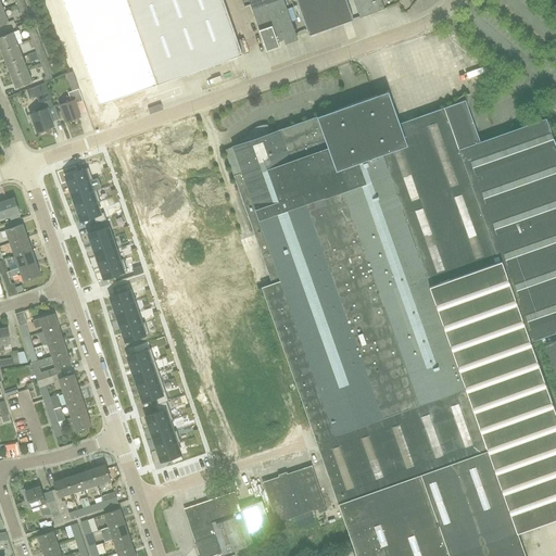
[(62,0),(100,104),(156,85),(242,54),(223,0),(62,0)]
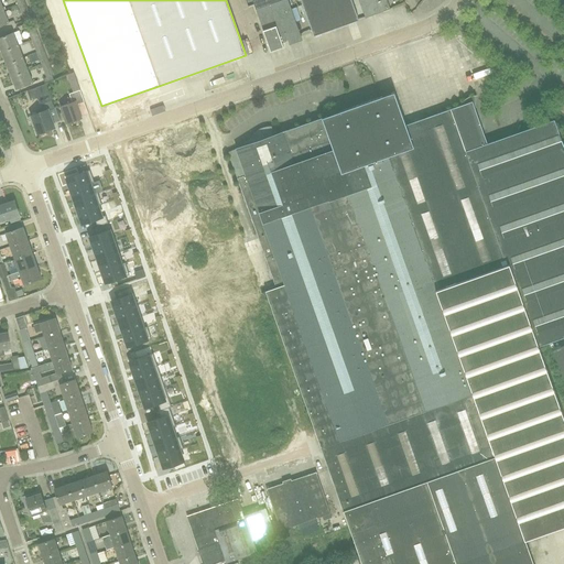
[(252,0),(266,34),(264,34),(271,51),(283,46),(281,42),(301,34),(286,0),(252,0)]
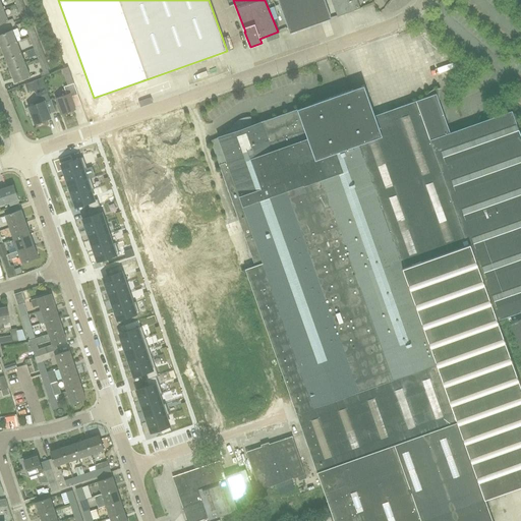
[(324,0),(278,0),(290,33),(331,18),(324,0)]
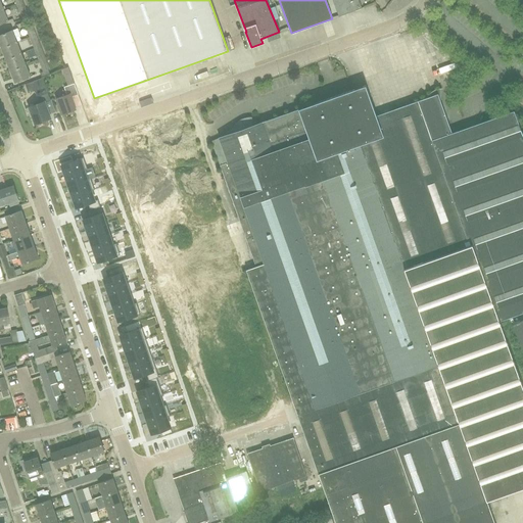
[(358,0),(332,0),(338,16),(362,8),(358,0)]
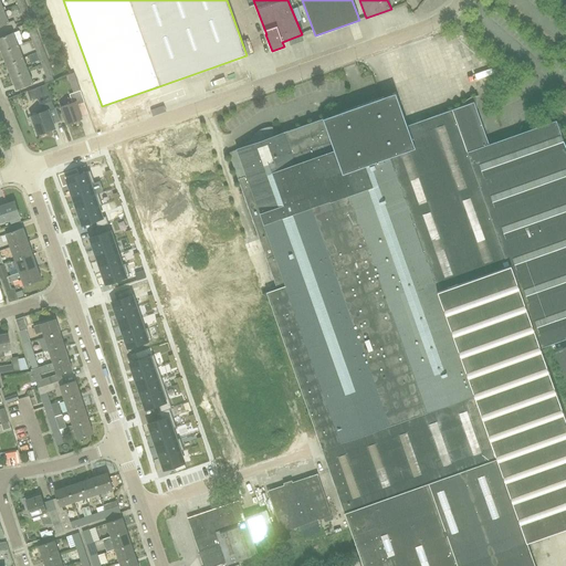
[(24,2),(18,4),(14,6),(16,10),(19,8),(23,18),(30,14),(24,2)]
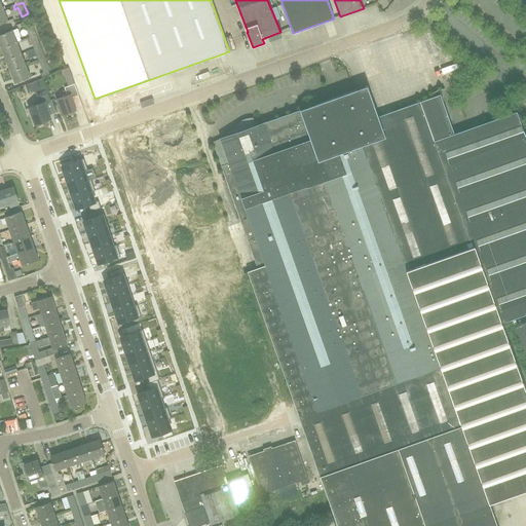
[(4,9),(0,10),(0,24),(8,22),(4,9)]
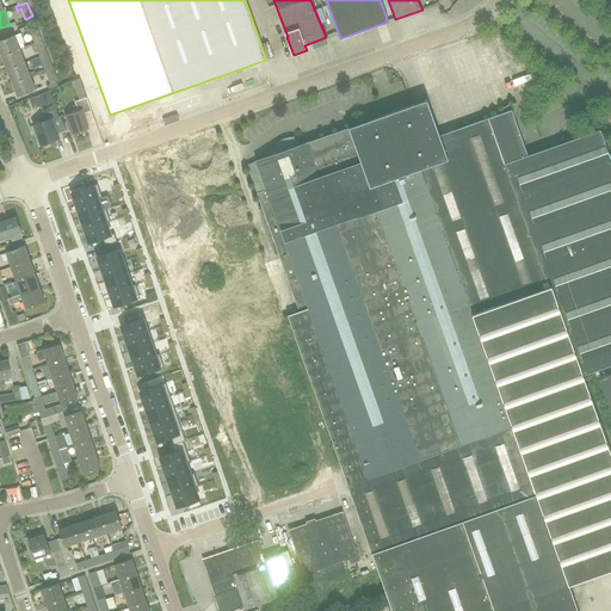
[(35,43),(42,41),(37,26),(29,30),(35,43)]
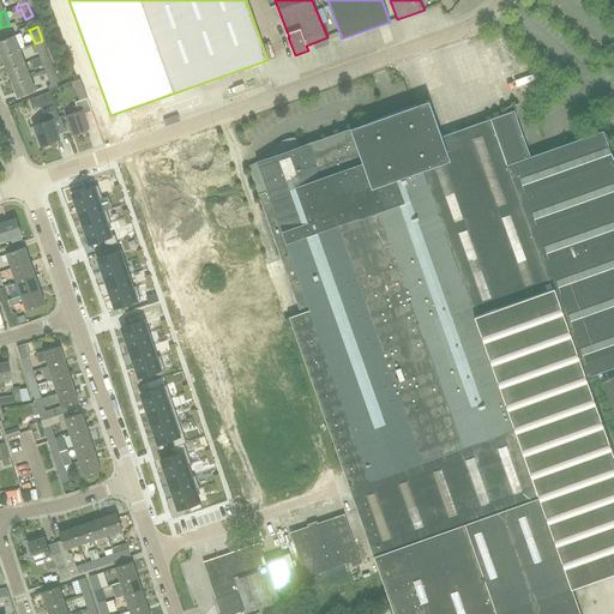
[(0,53),(1,56),(19,49),(14,36),(0,41),(0,53)]
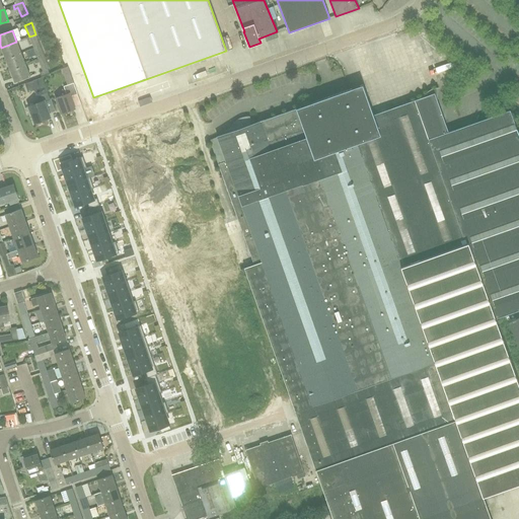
[(33,48),(41,46),(35,34),(29,36),(33,48)]
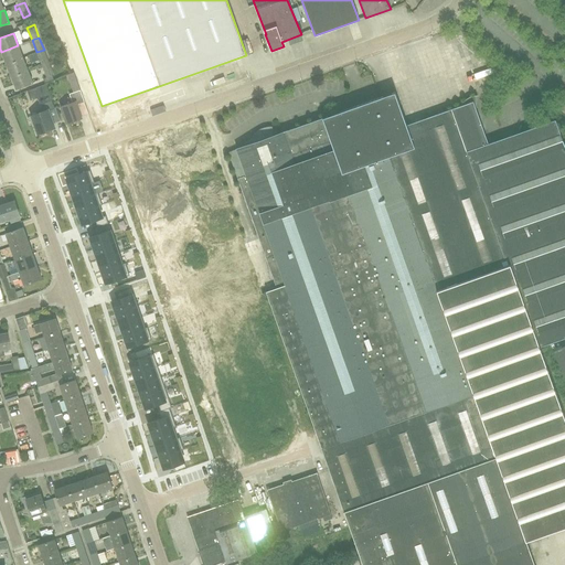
[(7,64),(23,57),(18,45),(1,52),(7,64)]
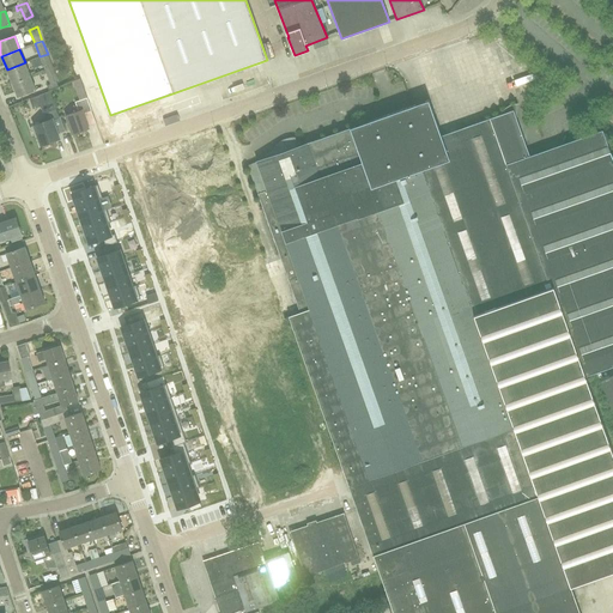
[(44,70),(53,67),(48,54),(40,56),(44,70)]
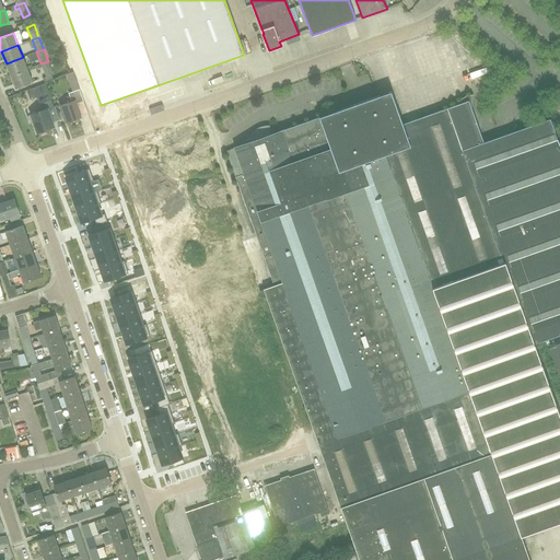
[(23,57),(7,63),(11,76),(27,69),(23,57)]
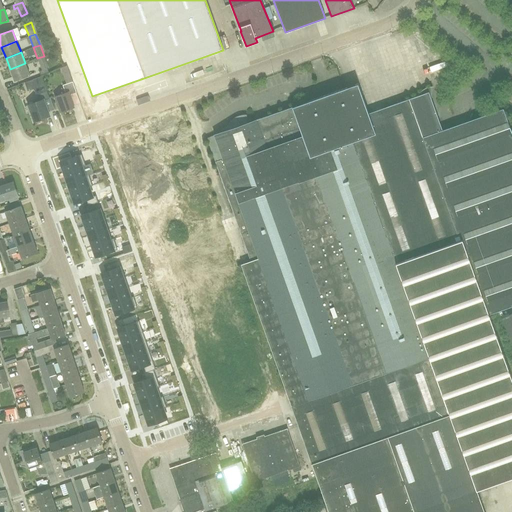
[(44,56),(37,58),(42,70),(39,71),(41,76),(49,73),(47,68),(49,68),(44,56)]
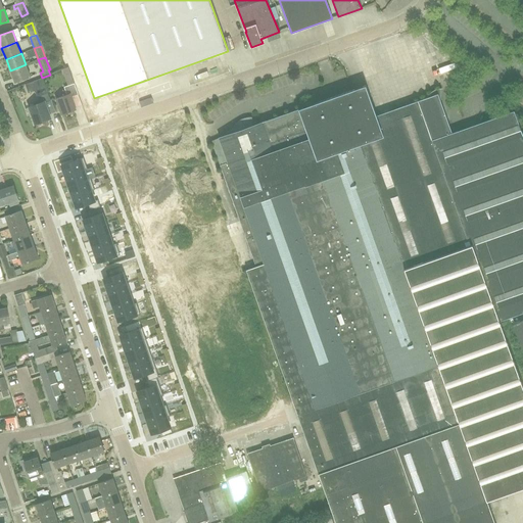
[(422,74),(425,80),(452,67),(448,61),(422,74)]
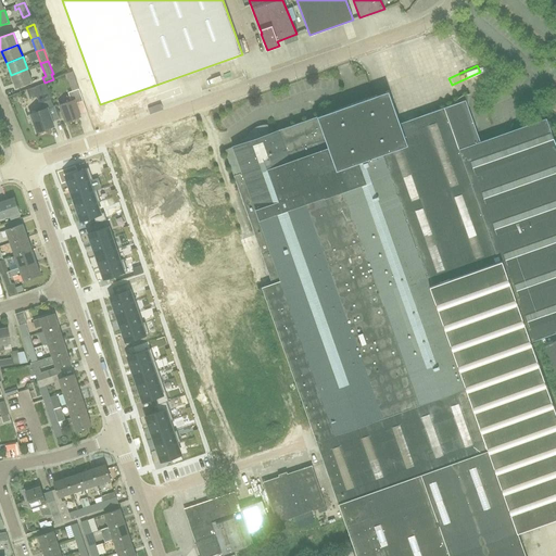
[(27,68),(11,75),(15,88),(32,81),(27,68)]
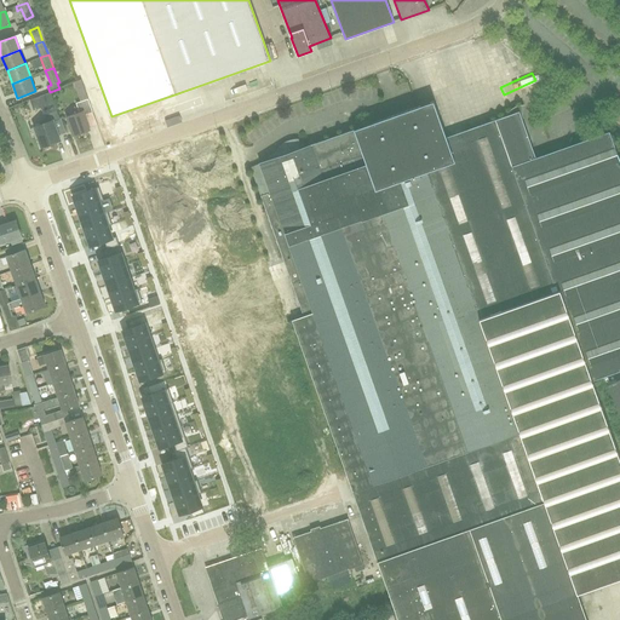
[(61,119),(52,95),(51,93),(29,101),(33,110),(42,108),(47,122),(35,127),(41,145),(59,139),(53,121),(61,119)]
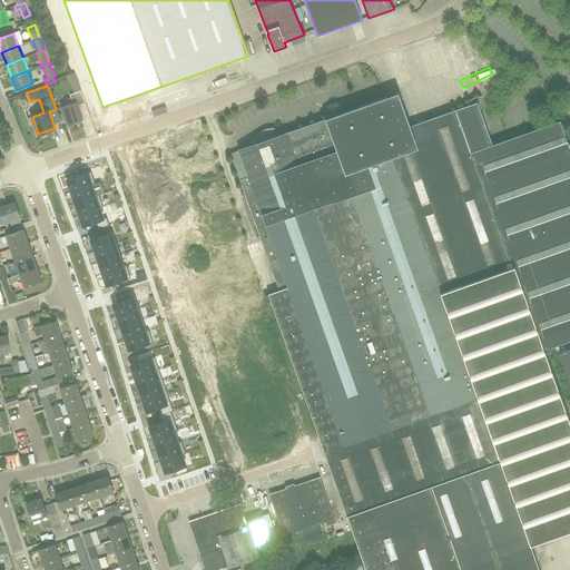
[(67,124),(75,121),(78,123),(81,121),(81,119),(77,105),(85,102),(81,90),(70,95),(72,104),(61,107),(67,124)]
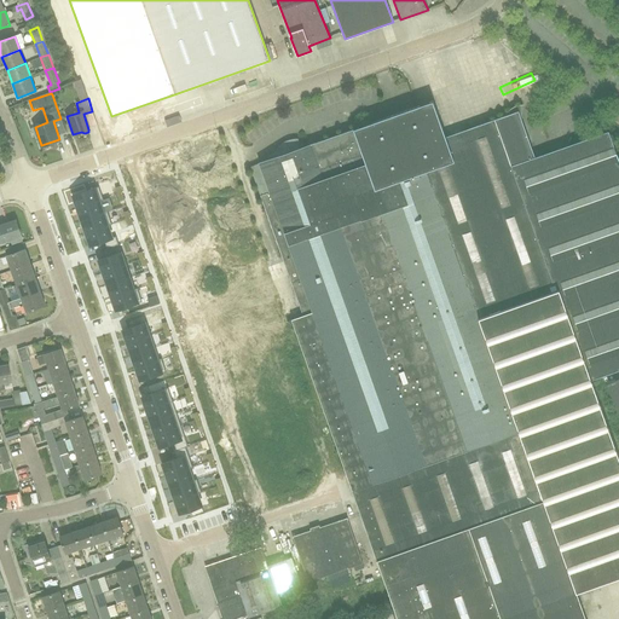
[(295,152),(252,169),(304,314),(291,319),(399,618),(588,618),(578,591),(480,318),(560,289),(593,380),(618,369),(618,160),(608,131),(536,156),(519,110),(446,137),(433,100),(311,144),(312,148),(295,152)]
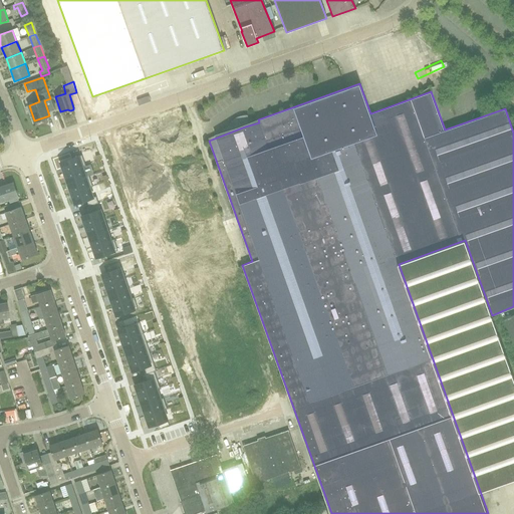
[(82,156),(60,163),(64,174),(85,166),(82,156)]
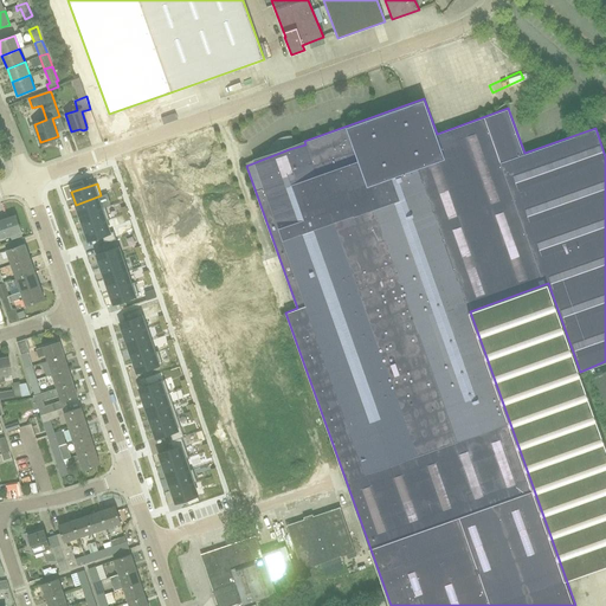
[(101,195),(76,205),(79,217),(105,207),(101,195)]
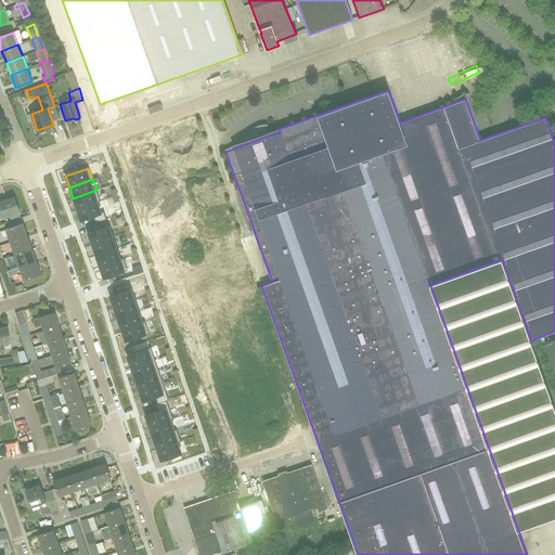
[(97,190),(73,198),(77,209),(100,202),(97,190)]
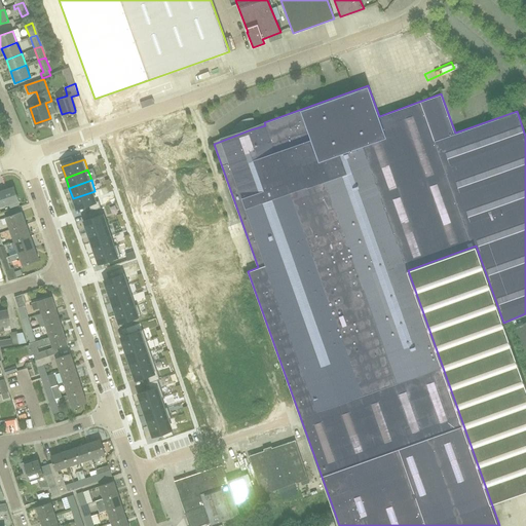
[(0,207),(17,200),(12,187),(0,191),(0,207)]
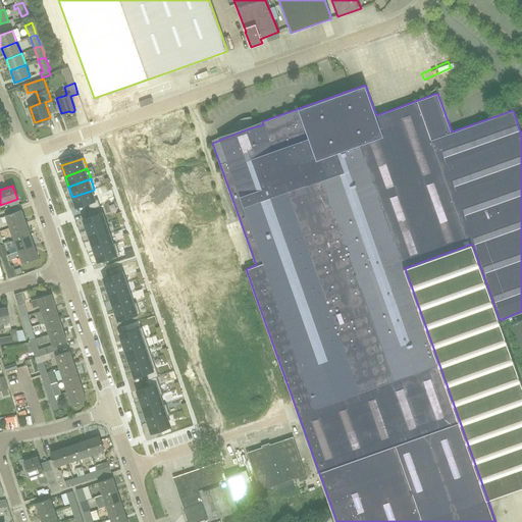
[(94,190),(72,197),(76,208),(98,200),(94,190)]
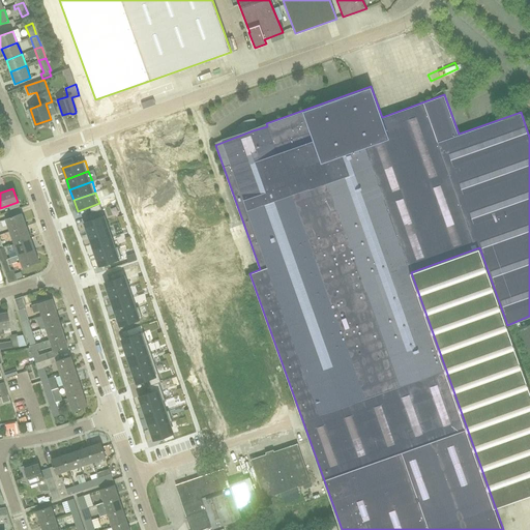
[(212,215),(224,212),(219,197),(205,201),(206,206),(210,205),(212,215)]
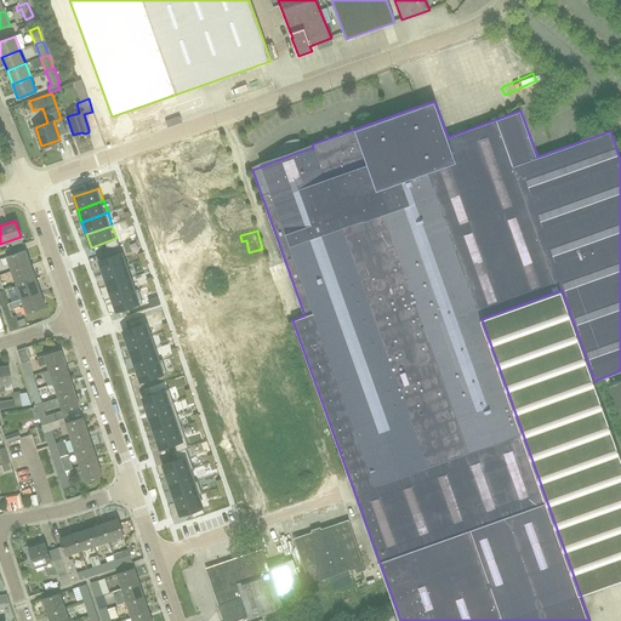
[(211,251),(216,265),(229,260),(224,246),(211,251)]
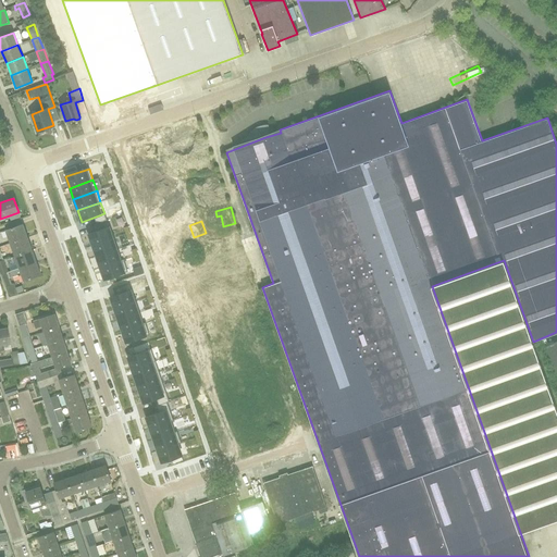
[(5,231),(10,243),(27,237),(23,224),(5,231)]
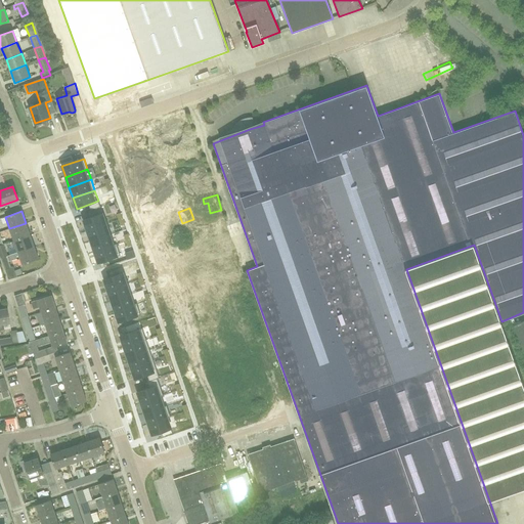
[(105,213),(84,220),(87,231),(110,224),(105,213)]
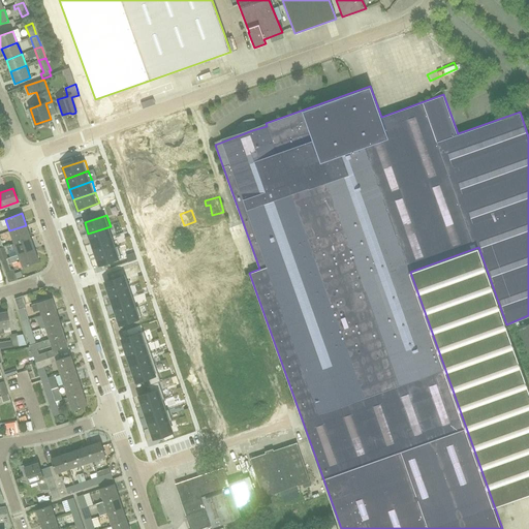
[(183,279),(192,276),(195,287),(197,267),(196,263),(198,240),(207,241),(206,251),(228,253),(227,260),(207,267),(205,292),(212,289),(212,290),(246,280),(246,278),(227,220),(154,244),(165,279),(172,277),(174,284),(183,282),(183,279)]
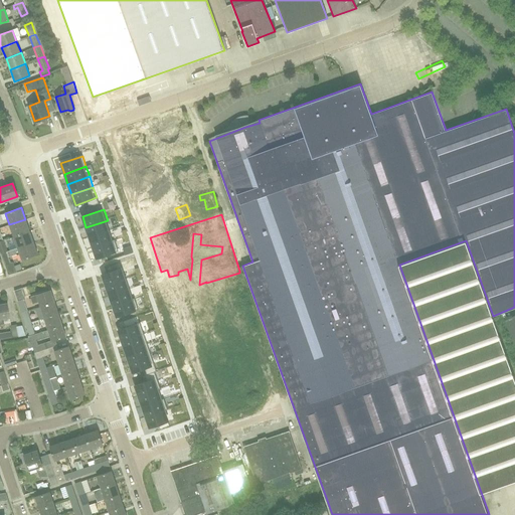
[(25,219),(9,224),(13,236),(29,230),(25,219)]
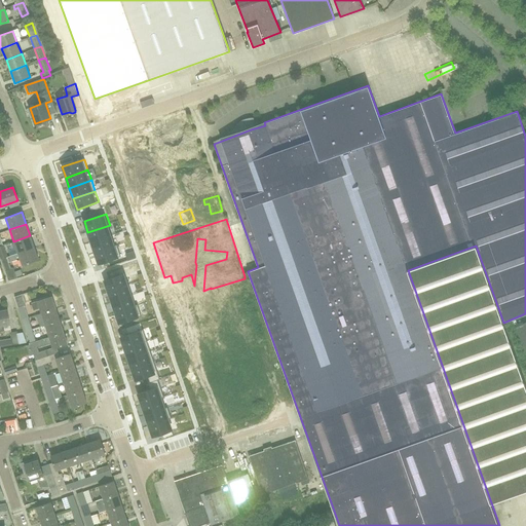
[(110,225),(87,232),(91,242),(110,236),(113,235),(110,225)]
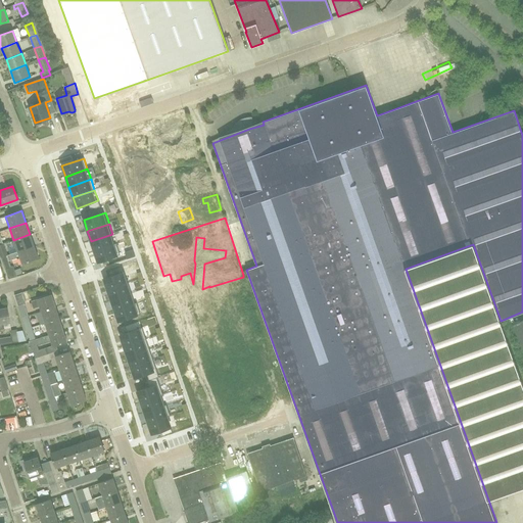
[(17,252),(34,246),(30,234),(13,240),(17,250),(6,253),(7,255),(17,252)]
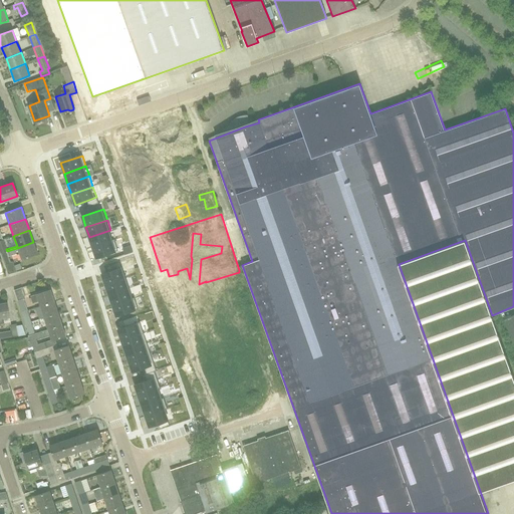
[(110,241),(107,231),(89,237),(92,247),(110,241)]
